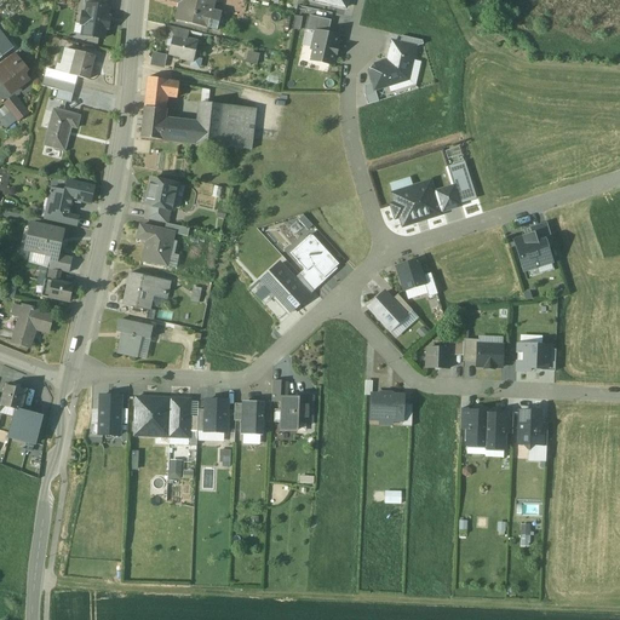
[(214,1),(207,0),(170,0),(170,1),(181,4),(176,21),(204,28),(206,17),(211,18),(212,12),(214,1)]
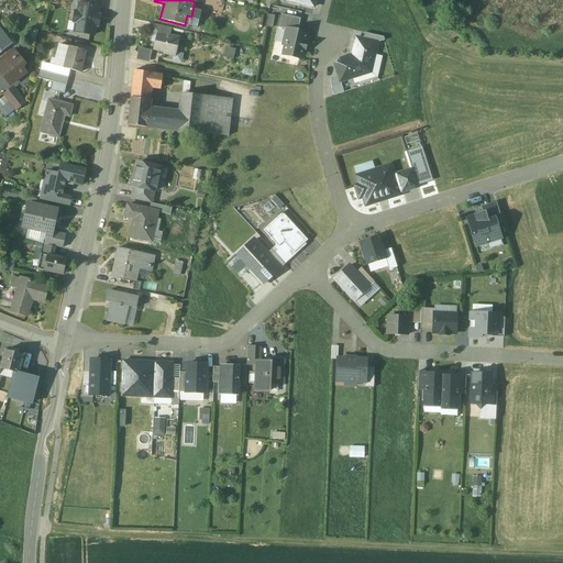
[(96,7),(79,4),(75,32),(96,35),(100,8),(96,7)]
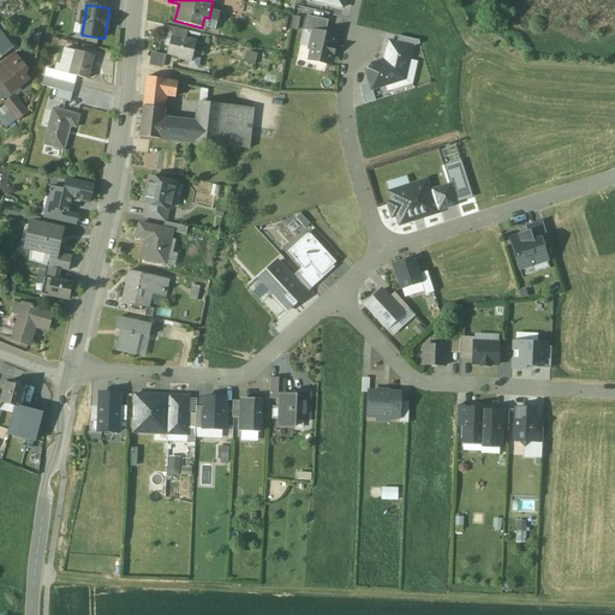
[(328,21),(308,16),(304,30),(312,33),(312,31),(326,35),(328,21)]
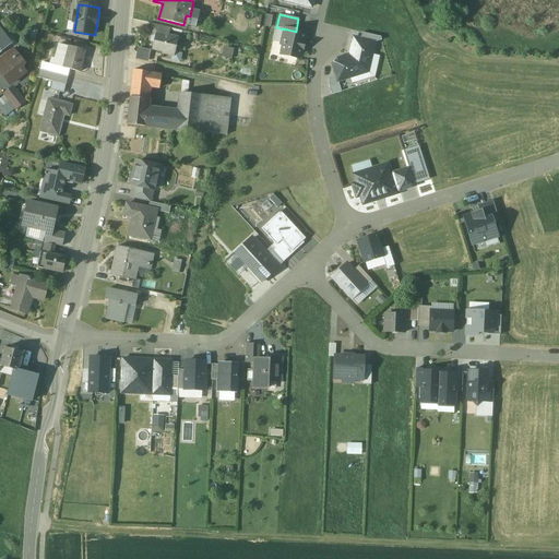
[(190,16),(186,15),(183,25),(195,28),(199,18),(190,16)]
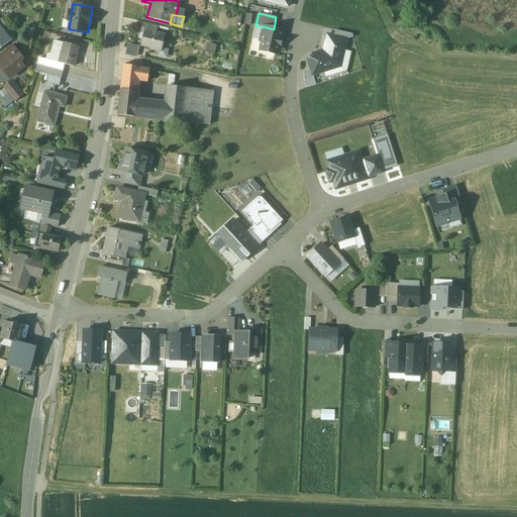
[(157,26),(140,22),(137,31),(141,32),(141,30),(154,33),(157,26)]
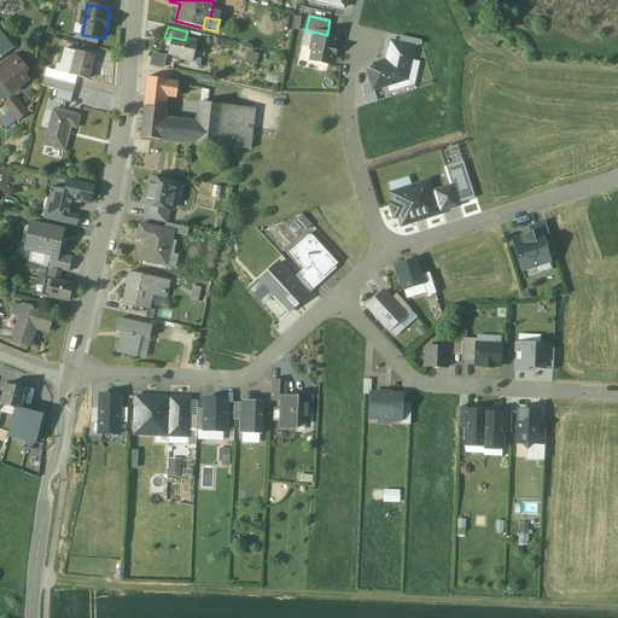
[(327,35),(314,31),(314,33),(310,50),(313,50),(310,60),(331,65),(333,54),(334,54),(336,48),(334,48),(337,38),(327,35)]
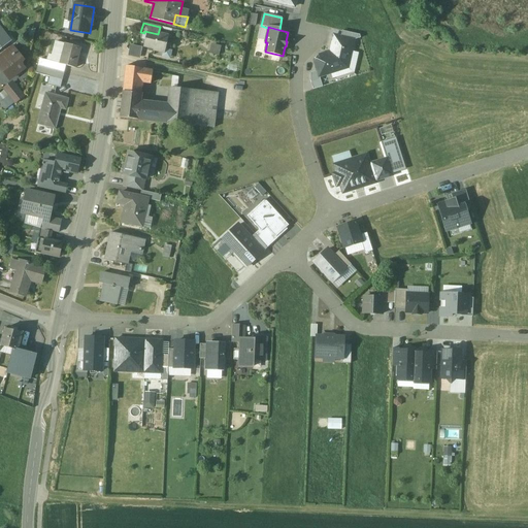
[(0,48),(9,42),(0,30),(0,48)]
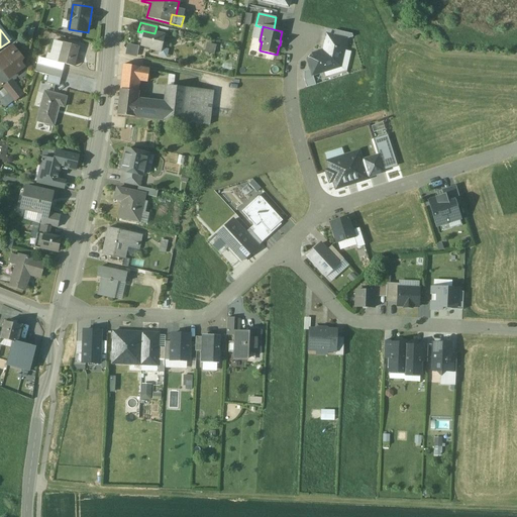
[(154,33),(141,30),(141,32),(140,38),(143,39),(142,45),(151,47),(151,49),(160,50),(164,35),(154,33)]
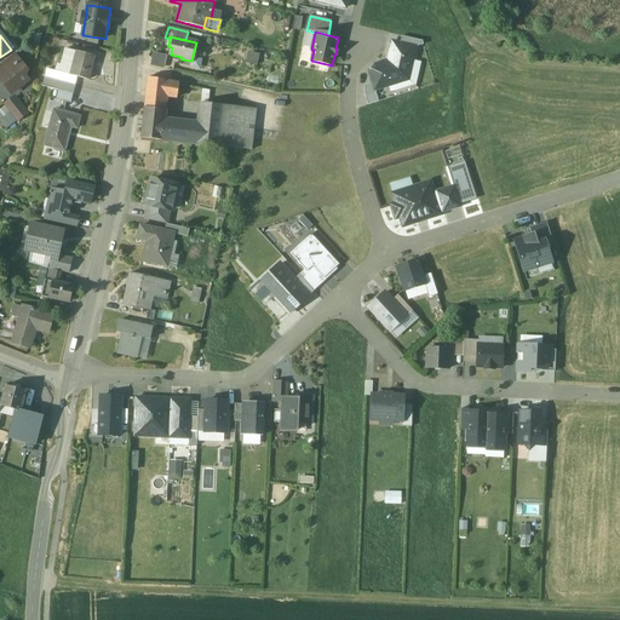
[(402,36),(400,44),(415,47),(423,45),(424,42),(402,36)]
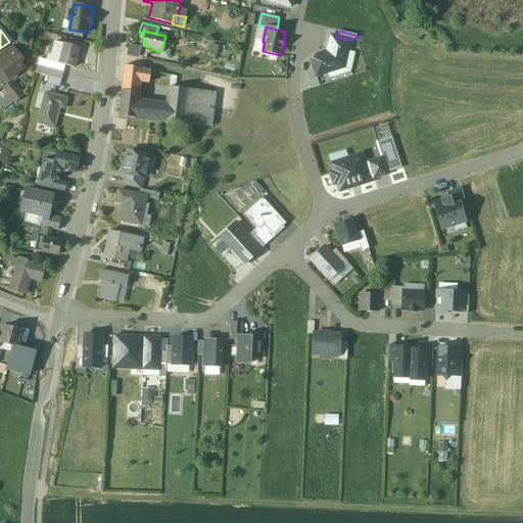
[(328,52),(344,67),(350,40),(337,37),(331,36),(328,52)]
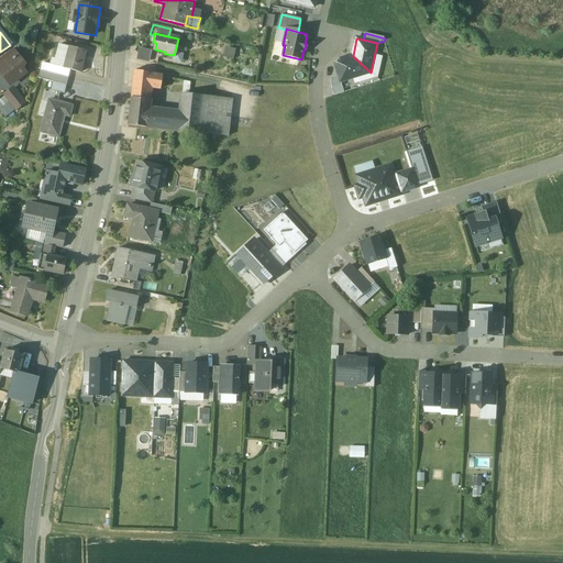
[(86,51),(69,47),(64,68),(70,69),(80,73),(86,51)]
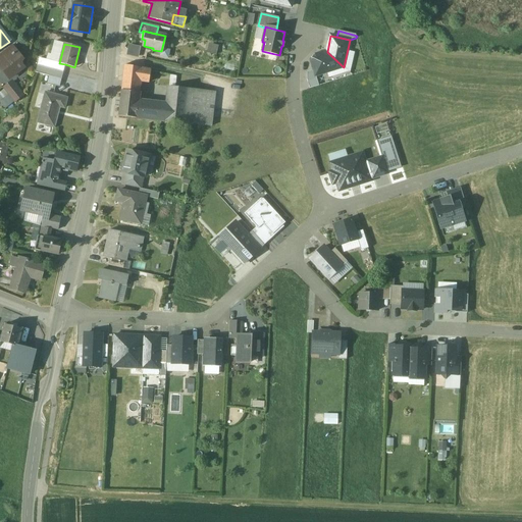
[(131,44),(128,55),(140,57),(142,46),(131,44)]
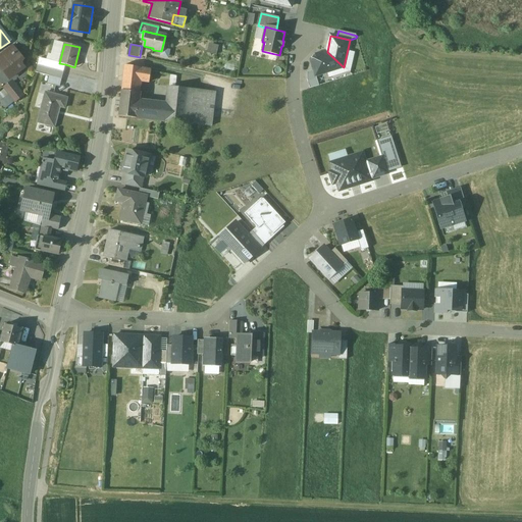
[(12,46),(3,53),(7,58),(16,51),(12,46)]
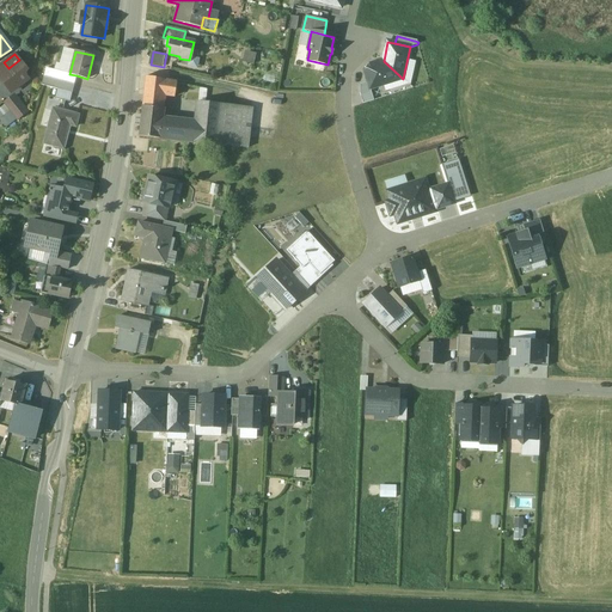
[(8,68),(0,74),(0,78),(11,92),(28,79),(24,74),(26,69),(19,60),(8,68)]
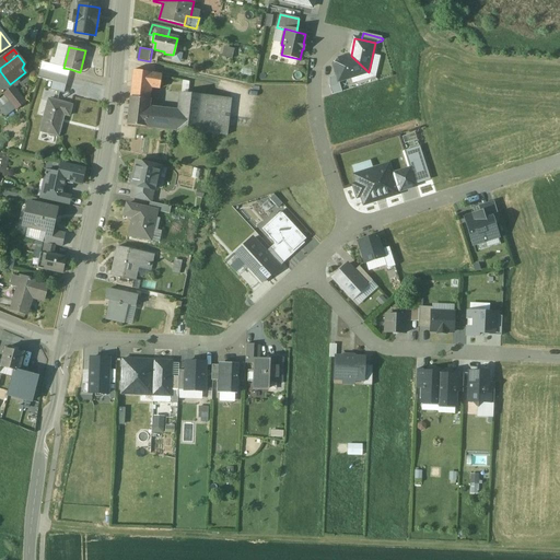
[(337,77),(338,82),(369,72),(351,56),(331,61),(337,77)]
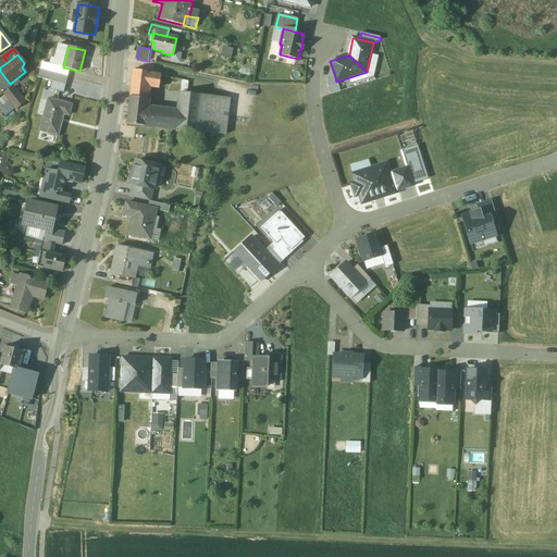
[(63,67),(42,62),(40,70),(69,77),(70,69),(63,67)]
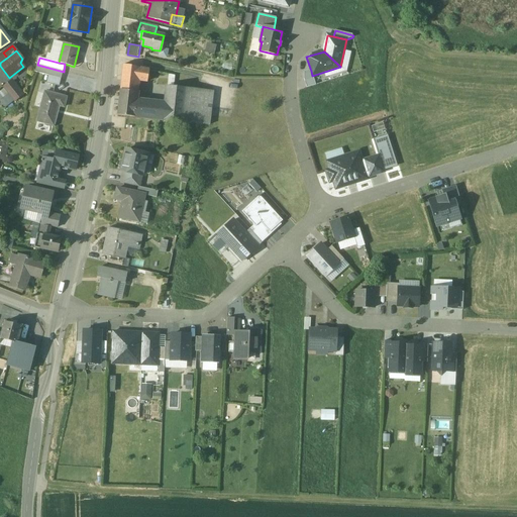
[(64,72),(37,65),(35,72),(49,76),(49,75),(62,78),(64,72)]
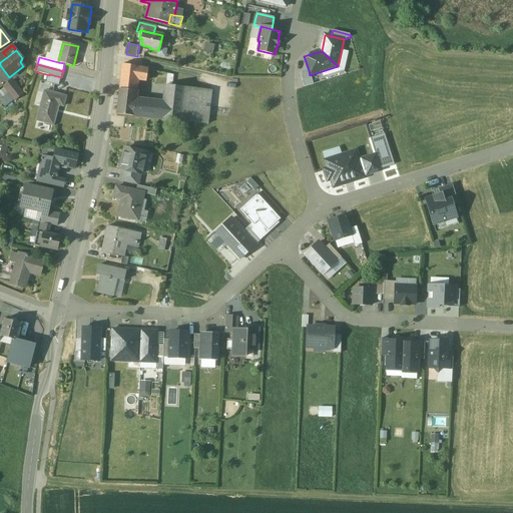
[(148,69),(122,64),(119,89),(136,91),(138,80),(146,81),(148,69)]
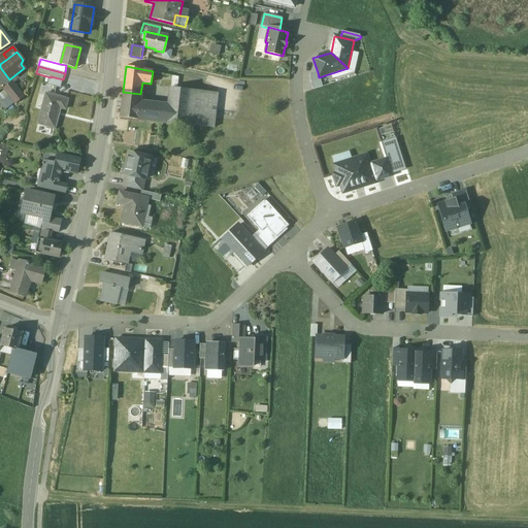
[(319,77),(318,72),(311,73),(310,81),(314,90),(322,87),(319,77)]
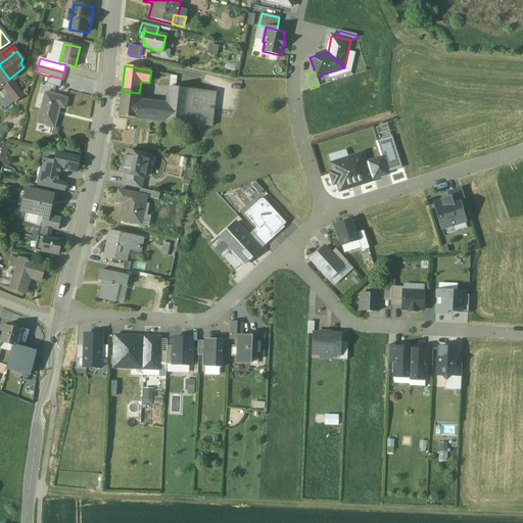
[(62,79),(50,76),(50,77),(48,84),(60,87),(62,79)]
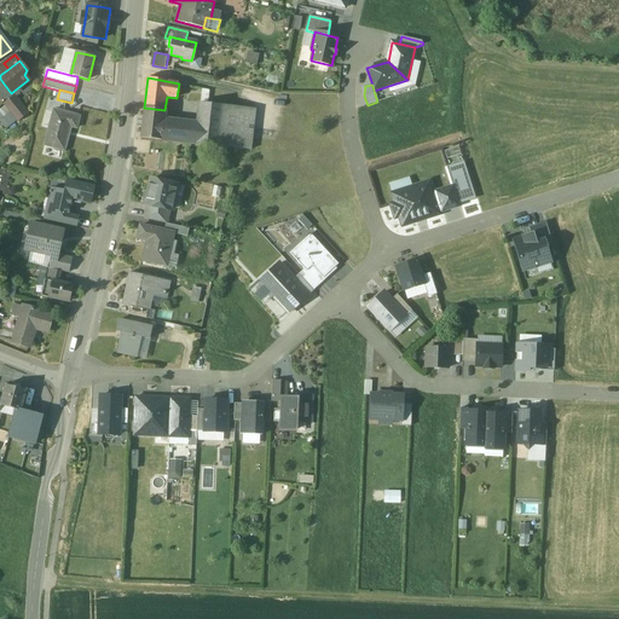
[(15,97),(5,104),(18,122),(28,114),(15,97)]
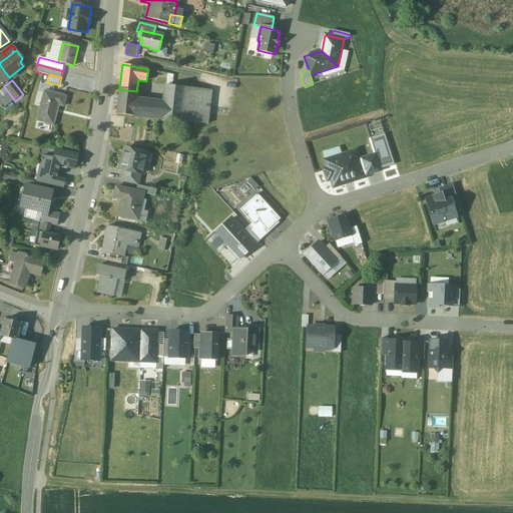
[(184,87),(166,85),(164,103),(162,119),(180,121),(184,87)]
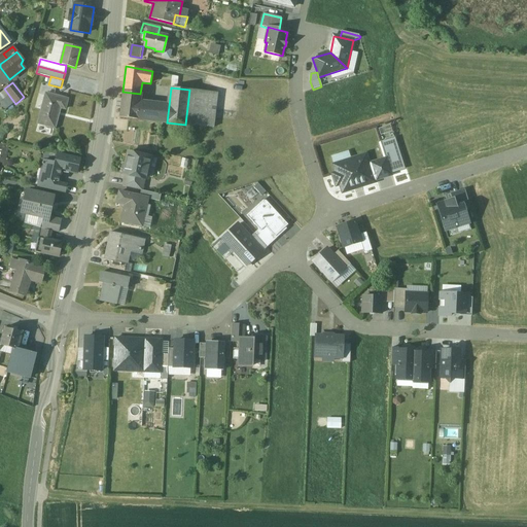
[(217,93),(189,90),(185,125),(213,128),(217,93)]
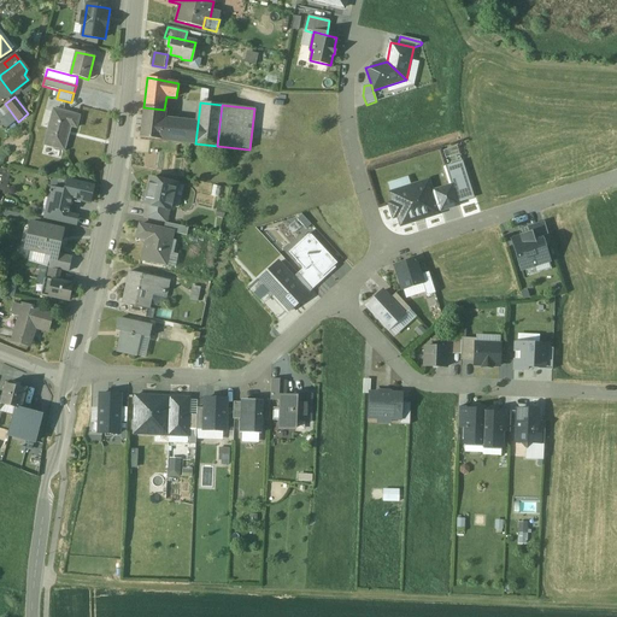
[(0,110),(0,121),(7,129),(16,122),(5,107),(0,110)]
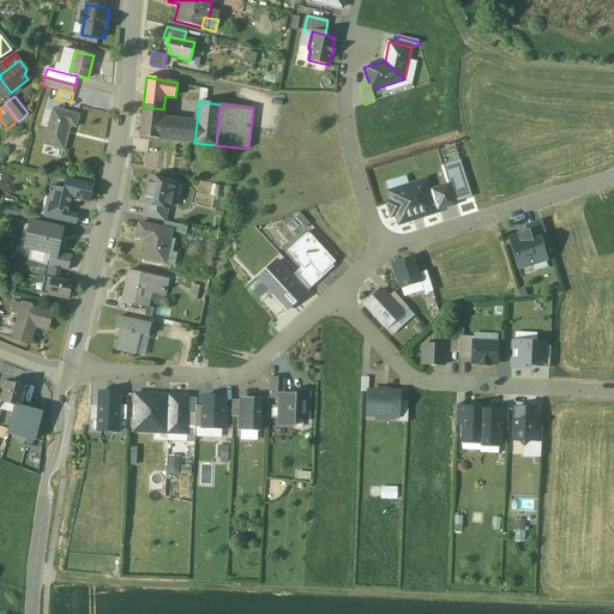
[(163,109),(143,107),(139,137),(160,139),(162,119),(163,109)]
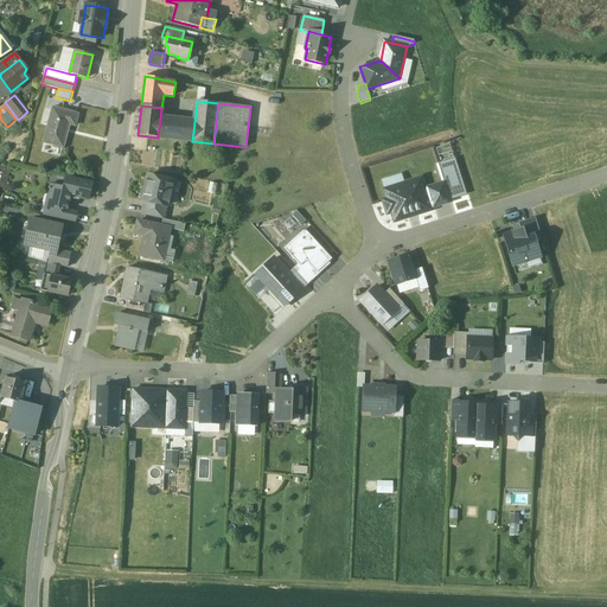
[(78,115),(53,108),(44,142),(63,147),(69,125),(75,126),(78,115)]
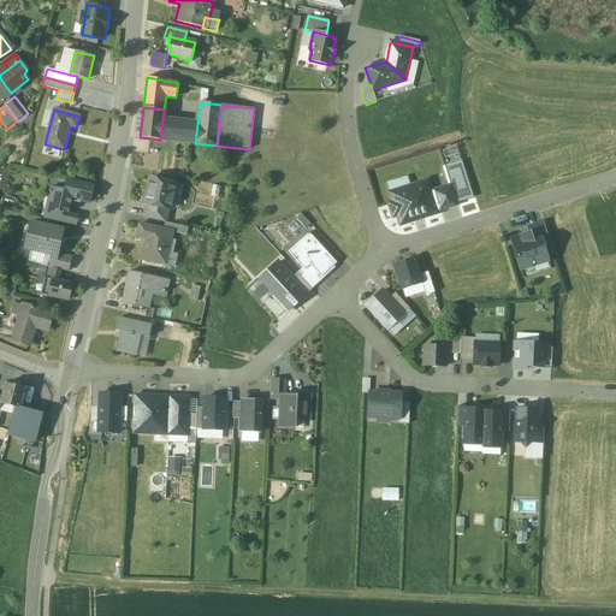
[(197,124),(163,119),(160,140),(195,143),(197,124)]
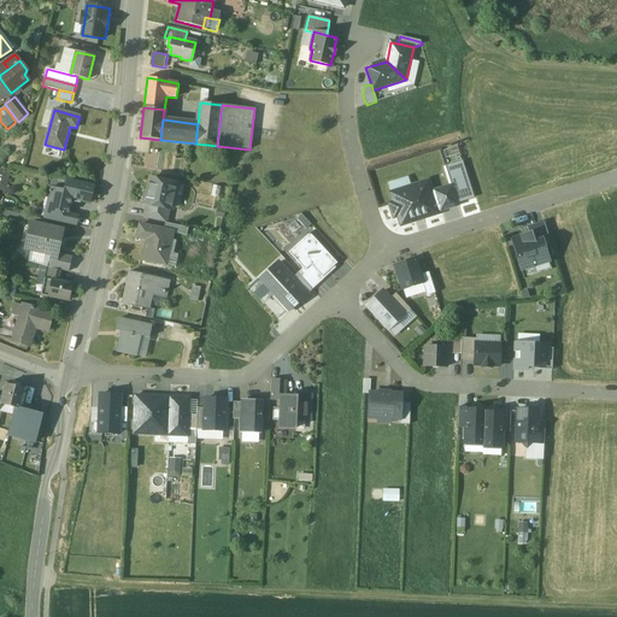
[(452,186),(457,203),(474,198),(463,162),(446,166),(452,186)]
